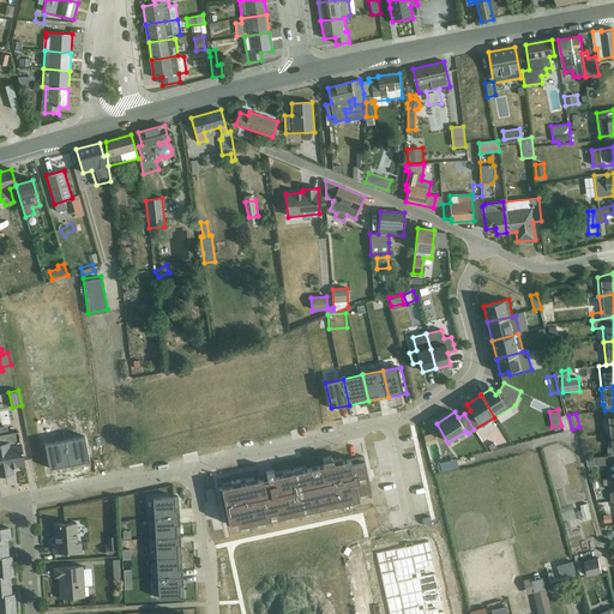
[(0,434),(0,444),(6,475),(14,474),(13,467),(25,464),(19,432),(0,434)]
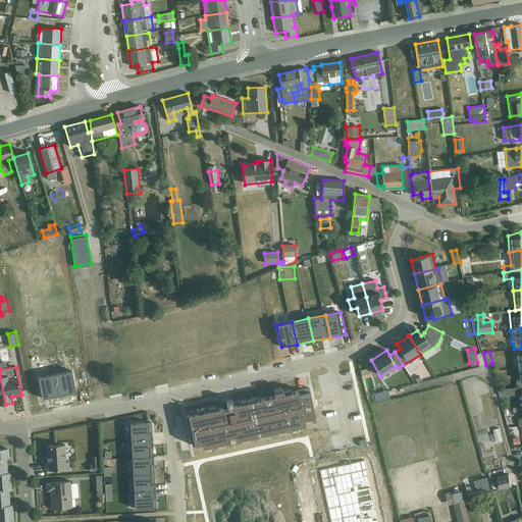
[(360,369),(362,377),(370,375),(369,367),(360,369)]
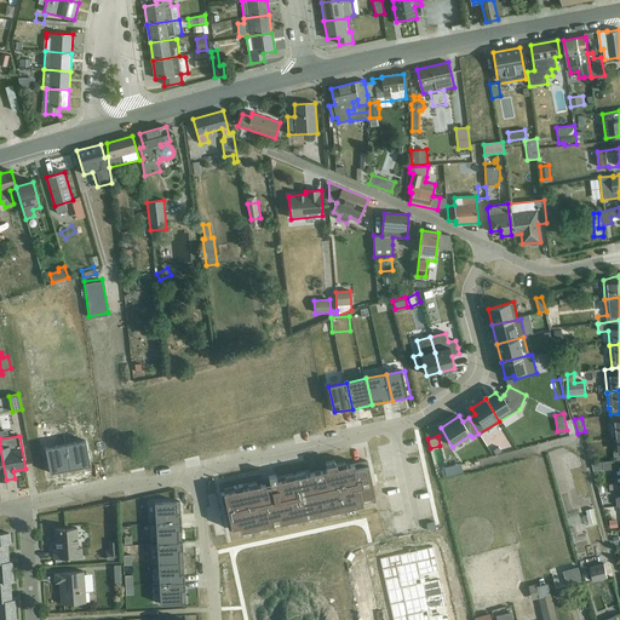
[(89,441),(68,445),(74,469),(93,466),(89,441)]
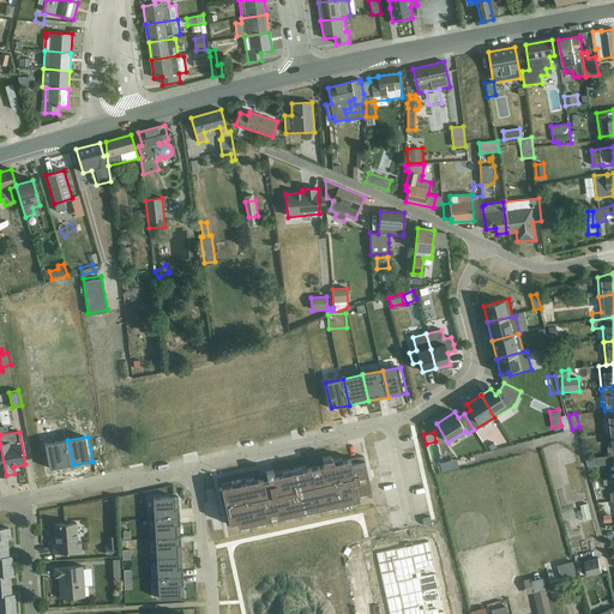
[(47,444),(52,469),(73,464),(67,440),(47,444)]
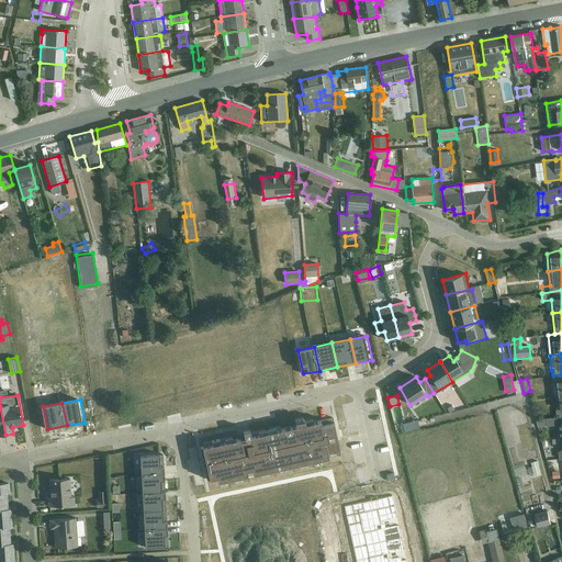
[(526,420),(524,414),(513,417),(515,424),(526,420)]
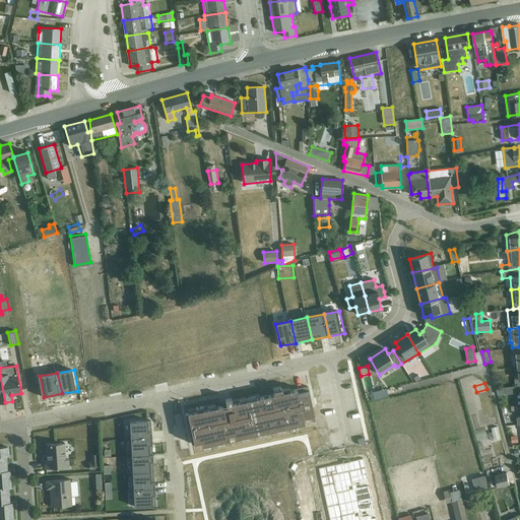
[(516,393),(517,405),(519,405),(519,386),(516,387),(506,388),(507,394),(516,393)]
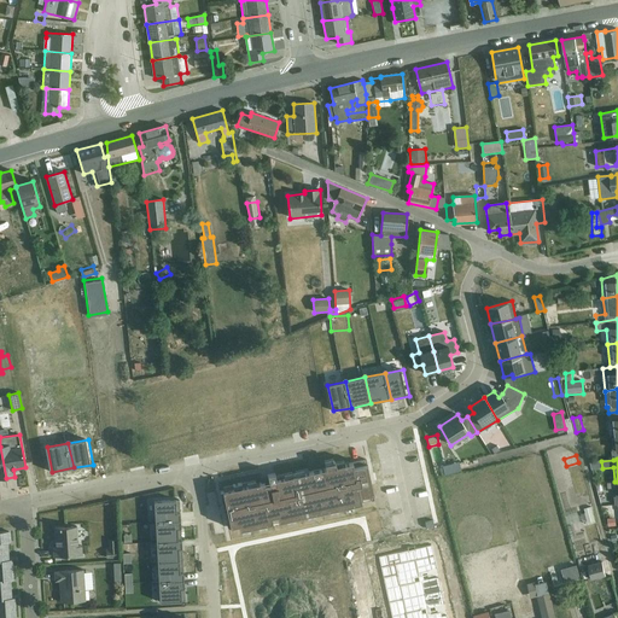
[(238,525),(239,530),(375,500),(366,460),(337,466),(336,462),(325,465),(326,468),(277,479),(275,473),(261,477),(262,483),(243,487),(242,483),(233,484),(233,489),(220,491),(228,528),(238,525)]
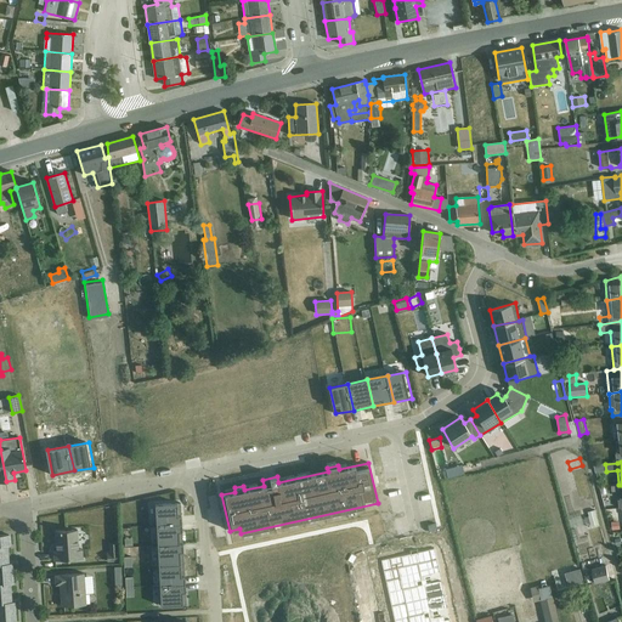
[(446,470),(447,478),(458,475),(459,480),(463,479),(462,474),(463,474),(462,465),(446,470)]
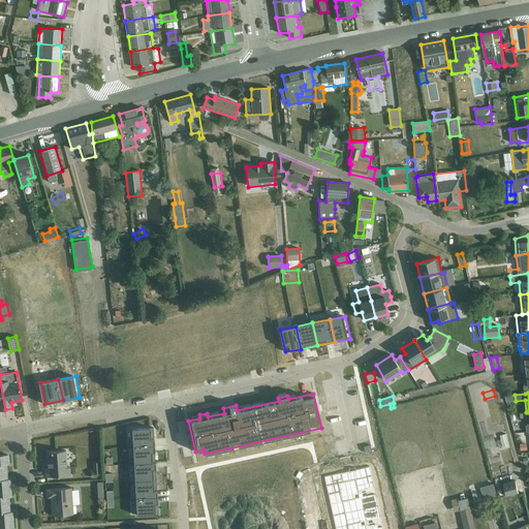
[(528,431),(528,412),(526,412),(520,413),(520,418),(527,417),(528,425),(526,426),(527,432),(528,431)]
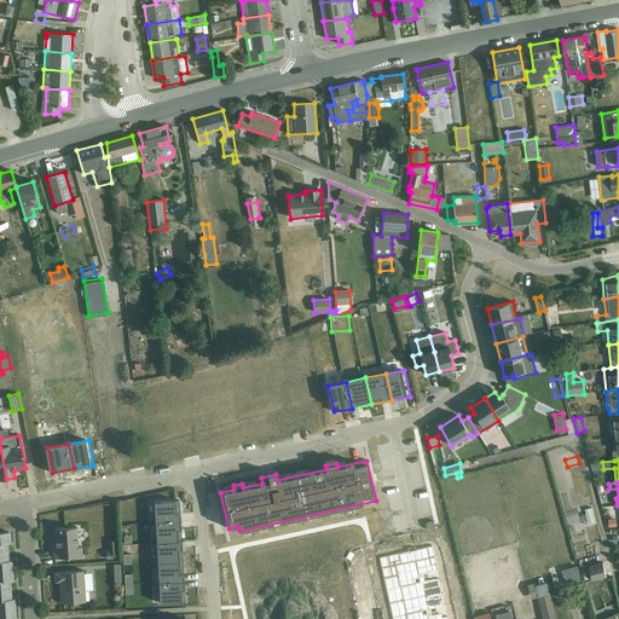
[(156,522),(181,521),(180,501),(155,502),(156,522)]
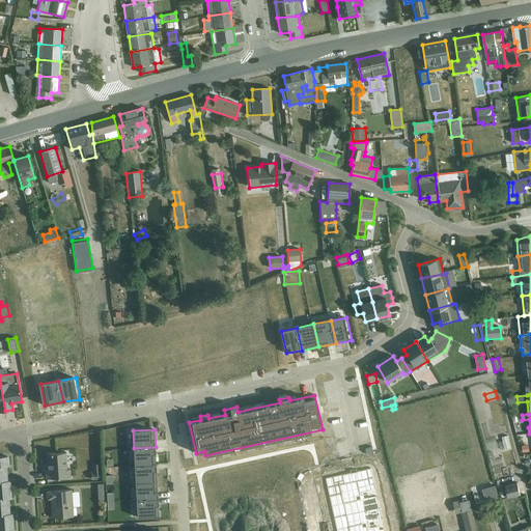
[(511,447),(508,436),(502,438),(505,449),(511,447)]
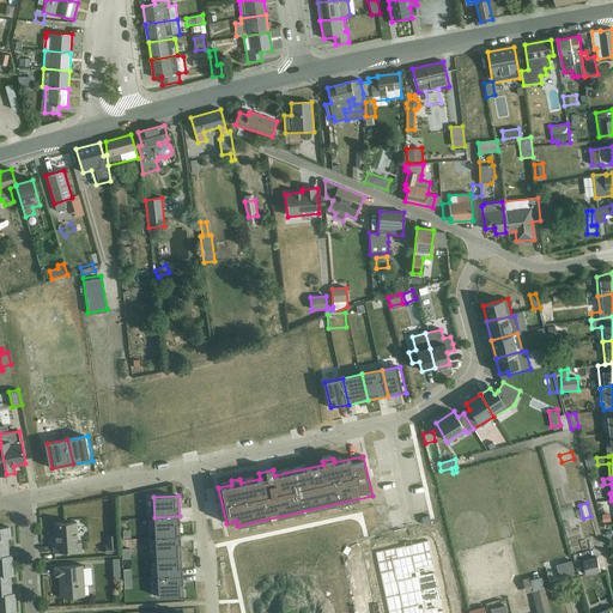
[(180,516),(155,517),(156,538),(180,536),(180,516)]
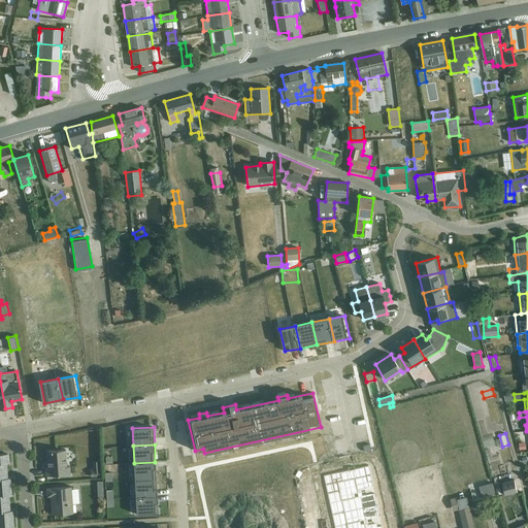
[(48,468),(45,468),(45,475),(70,474),(70,466),(67,467),(66,450),(47,451),(48,468)]
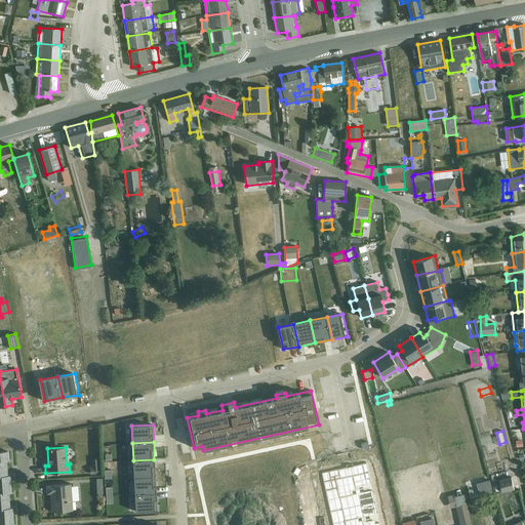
[(0,469),(6,469),(5,460),(6,460),(8,460),(8,455),(7,455),(7,451),(0,451),(0,469)]
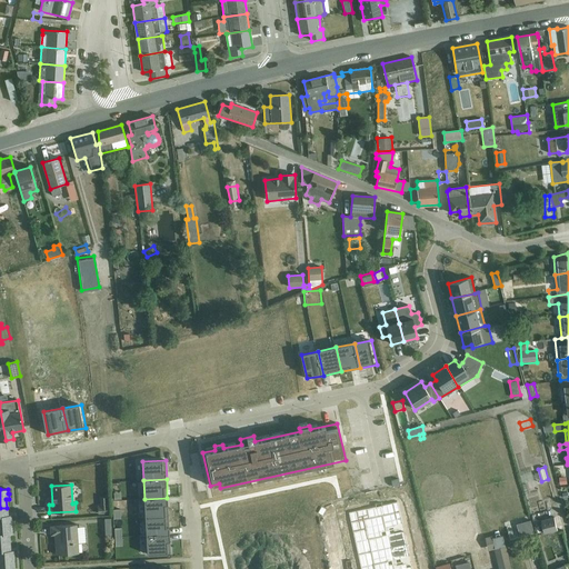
[(99,506),(98,506),(98,515),(108,515),(108,497),(99,497),(99,506)]
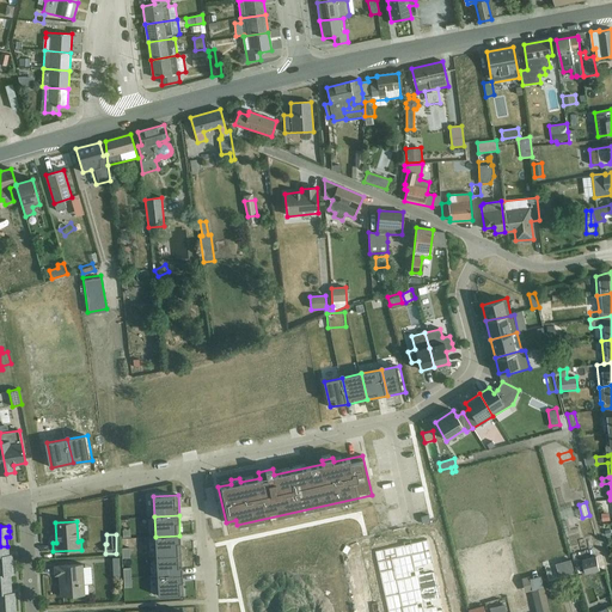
[(179,536),(155,537),(157,556),(181,555),(179,536)]
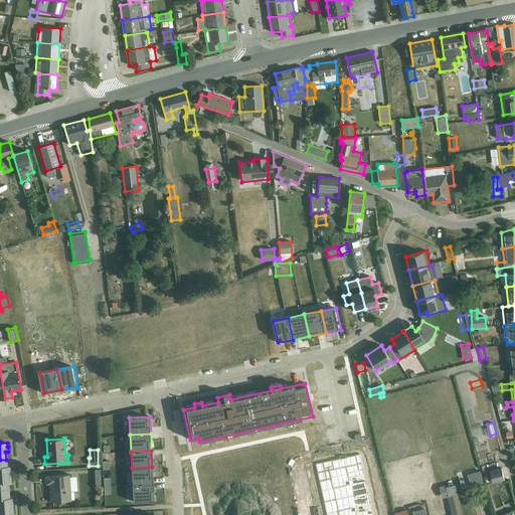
[(326,514),(372,514),(359,452),(315,461),(326,514)]
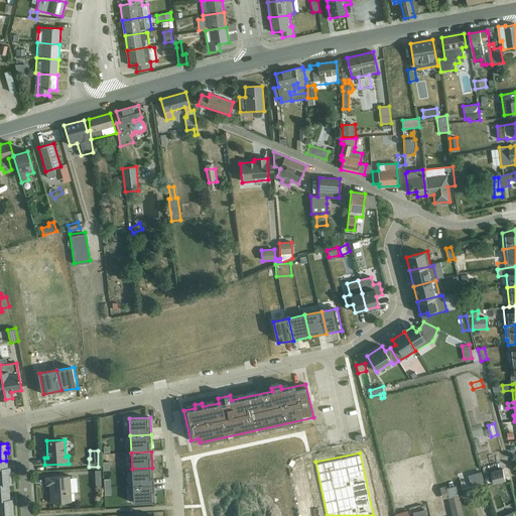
[(0,476),(9,476),(9,473),(10,473),(9,468),(7,468),(6,468),(6,461),(0,461),(0,476)]
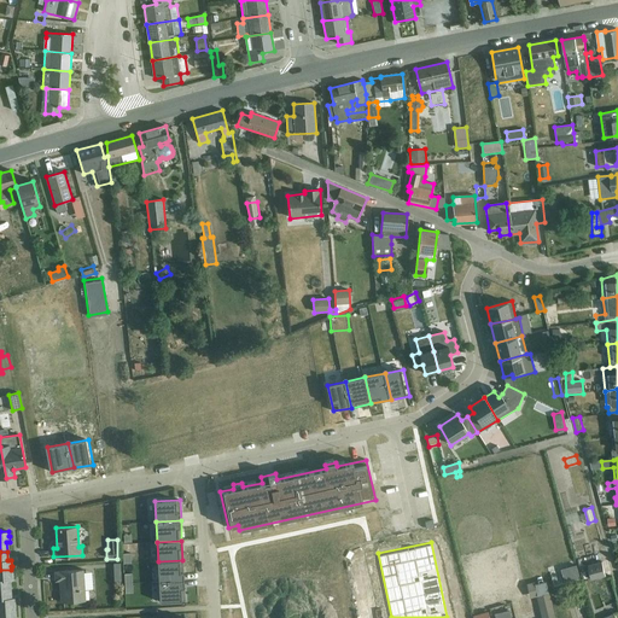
[(182,560),(158,561),(159,582),(184,581),(182,560)]
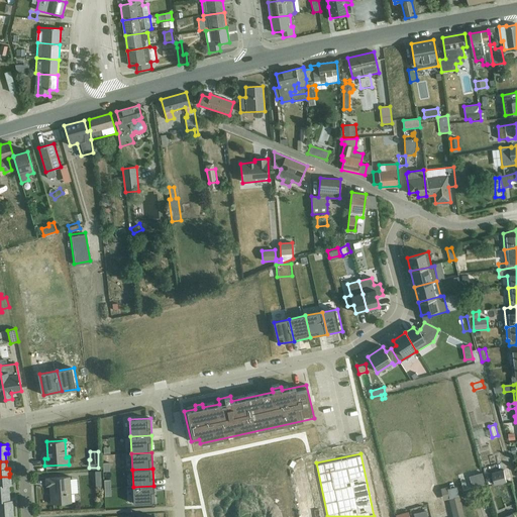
[(504,470),(492,473),(495,485),(507,482),(504,470)]
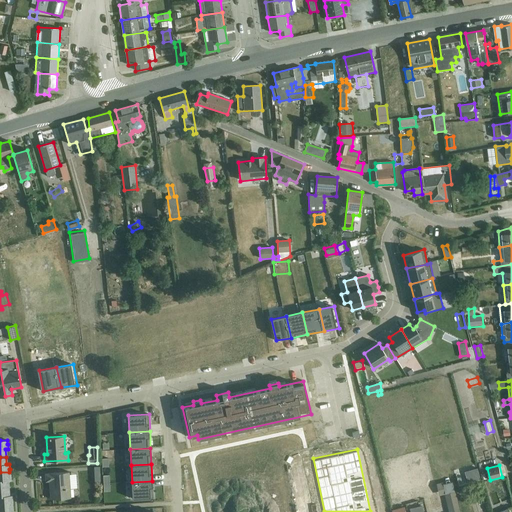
[(478,469),(466,473),(470,487),(482,484),(478,469)]
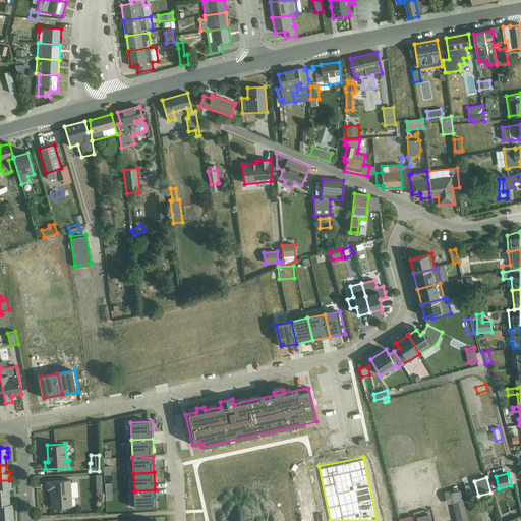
[(0,497),(8,497),(7,489),(9,489),(11,489),(10,483),(9,480),(0,480),(0,497)]
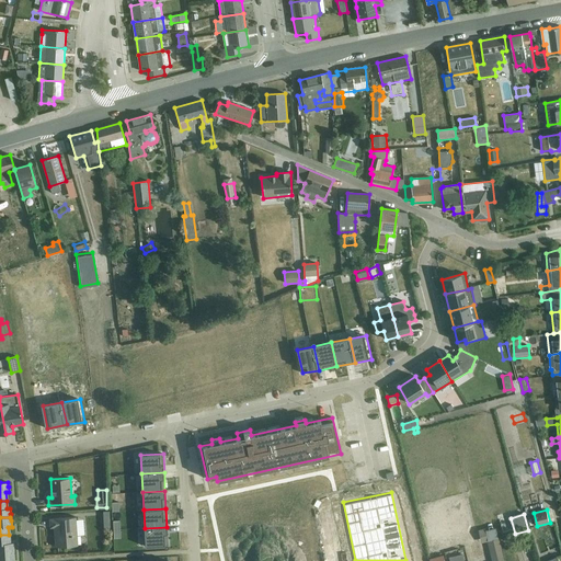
[(76,517),(49,519),(50,528),(54,527),(55,547),(78,546),(76,517)]
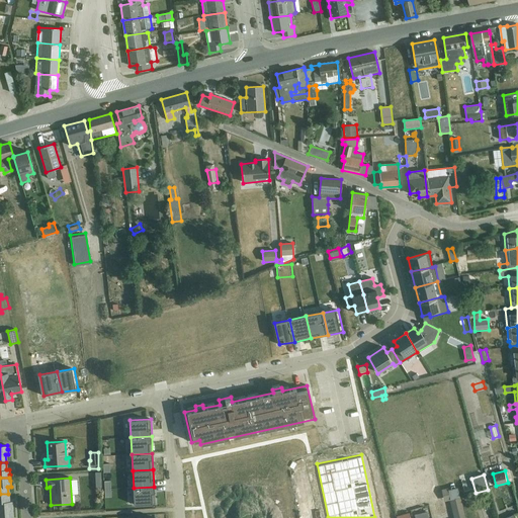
[(154,487),(134,488),(134,505),(155,504),(154,487)]
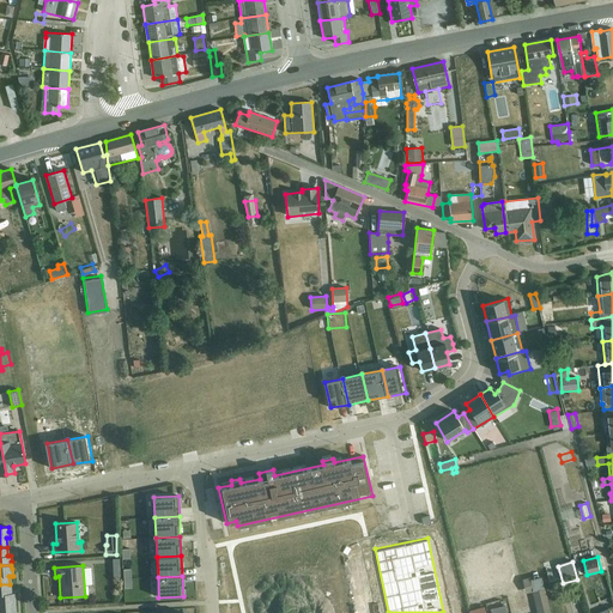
[(533,593),(536,612),(550,612),(545,588),(545,589),(542,577),(530,580),(529,577),(522,580),(526,594),(533,593)]
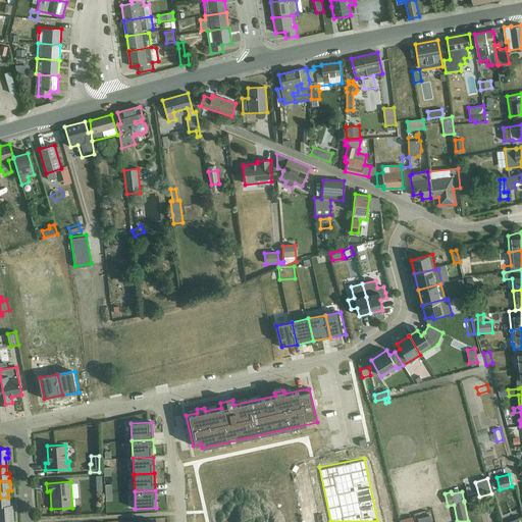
[(0,514),(11,514),(11,511),(12,511),(12,506),(10,506),(8,506),(8,498),(0,498),(0,514)]
